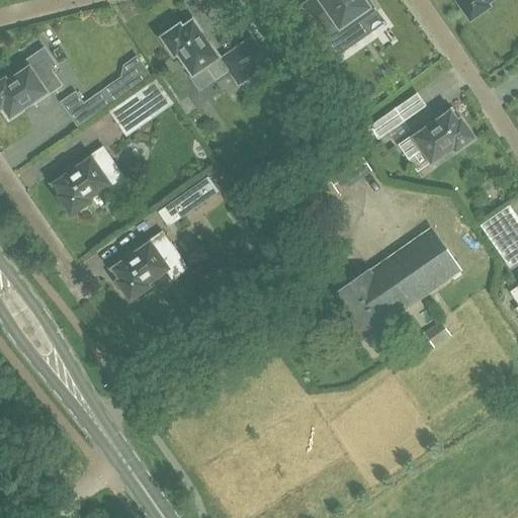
[(357,42),(345,25),(358,16),(362,21),(376,12),(367,0),(318,0),(327,11),(314,20),(338,57),(357,42)]
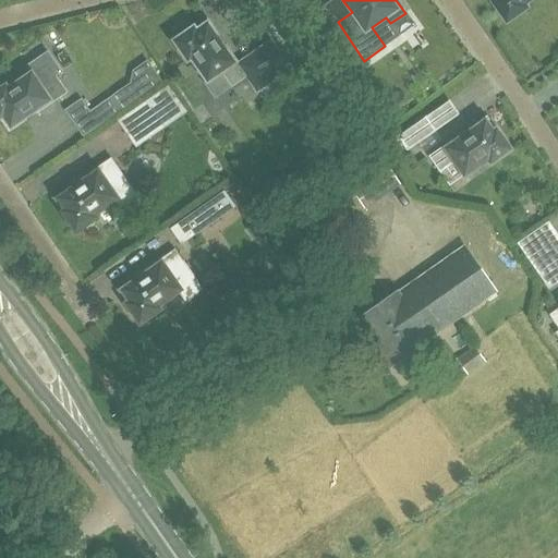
[(495,0),(493,2),(506,22),(525,8),(523,4),(529,0),(495,0)]
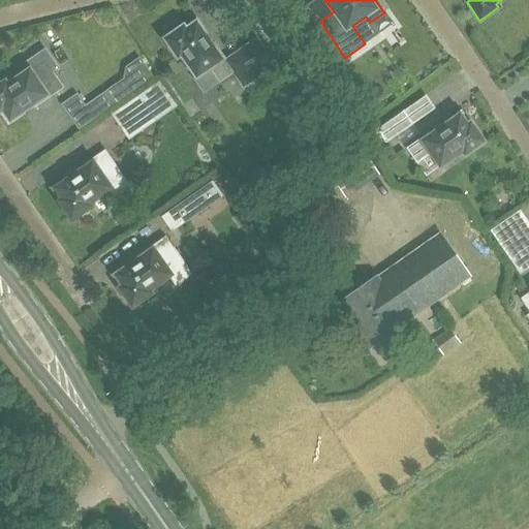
[(181,55),(196,78),(210,68),(220,83),(234,72),(244,87),(275,65),(256,39),(226,60),(214,42),(212,44),(196,22),(186,29),(184,26),(165,39),(178,58),(181,55)]
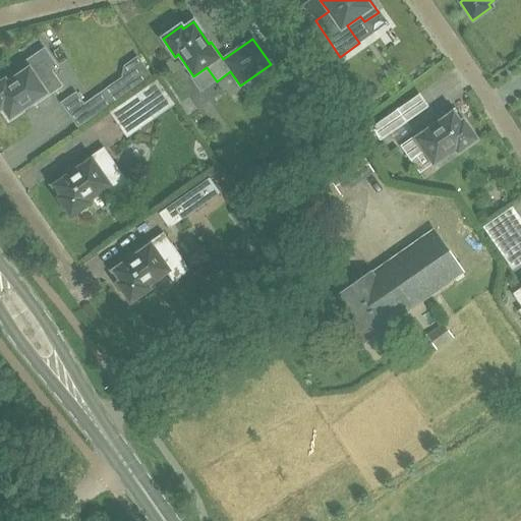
[(52,71),(38,81),(30,68),(7,83),(5,80),(0,82),(0,110),(3,109),(10,119),(32,104),(34,107),(62,87),(52,71)]
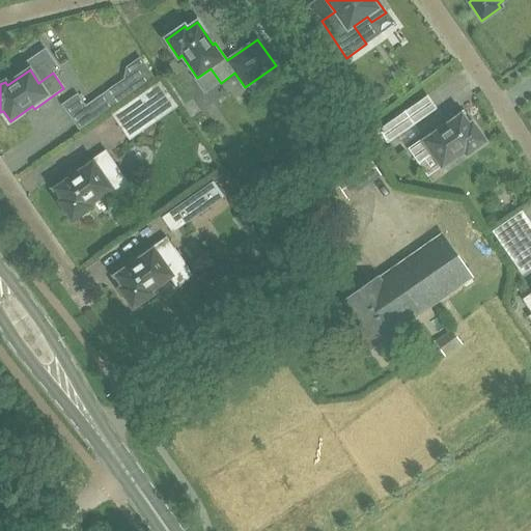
[(124,79),(108,90),(117,104),(134,92),(124,79)]
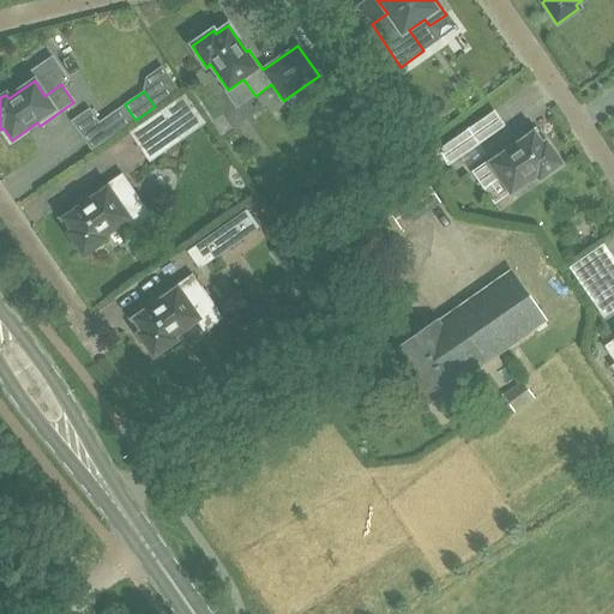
[(109,138),(136,120),(125,104),(106,118),(107,121),(101,125),(100,122),(98,122),(109,138)]
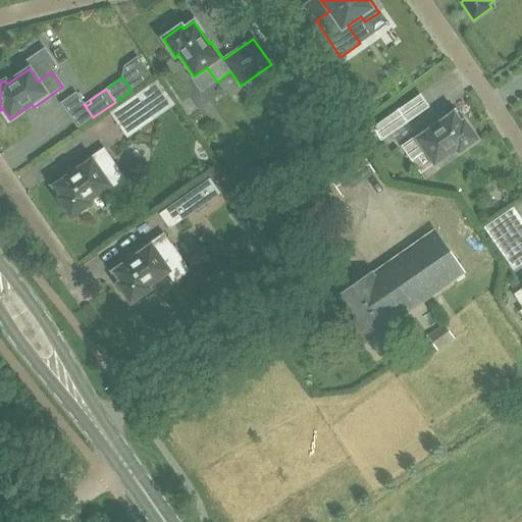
[(119,126),(146,108),(137,95),(110,113),(119,126)]
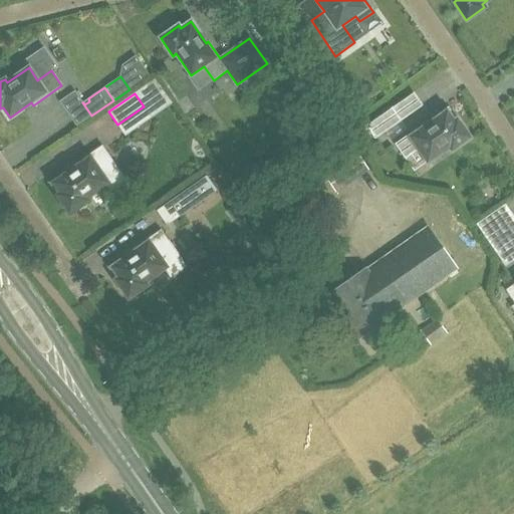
[(375,139),(402,120),(393,107),(366,125),(375,139)]
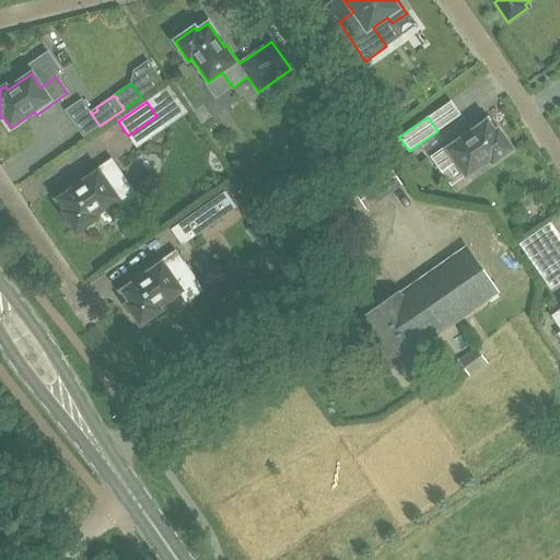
[(487,121),(471,132),(464,138),(462,136),(430,158),(441,173),(456,163),(466,176),(490,160),(492,164),(512,150),(498,130),(494,132),(487,121)]
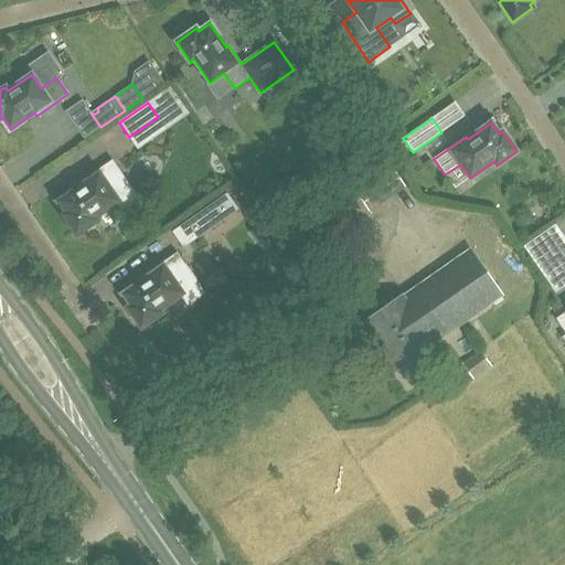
[(386,158),(349,183),(369,213),(406,187),(386,158)]
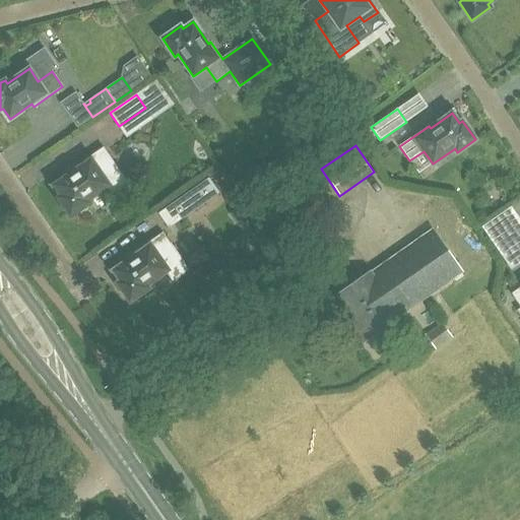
[(76,170),(68,176),(54,185),(61,195),(58,197),(71,215),(89,203),(87,200),(107,186),(114,196),(130,185),(104,147),(74,168),(76,170)]
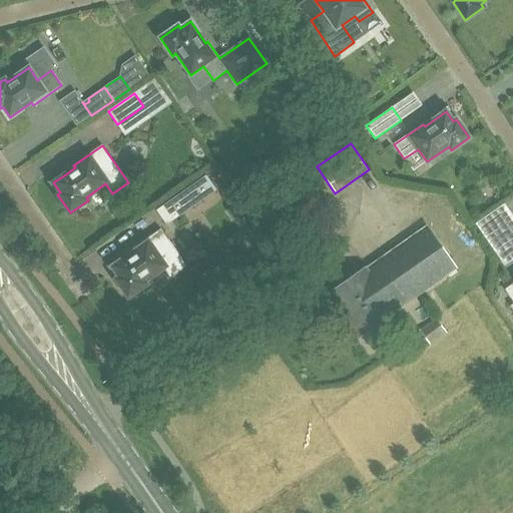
[(284,147),(274,154),(282,166),(292,159),(284,147)]
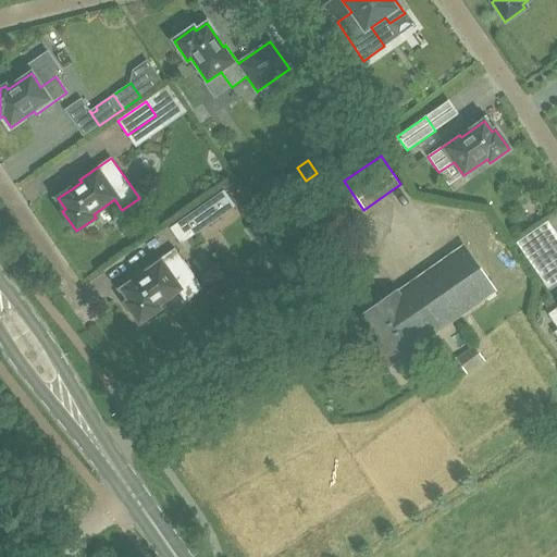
[(182,244),(180,242),(185,237),(187,240),(235,207),(224,190),(170,229),(181,245),(182,244)]
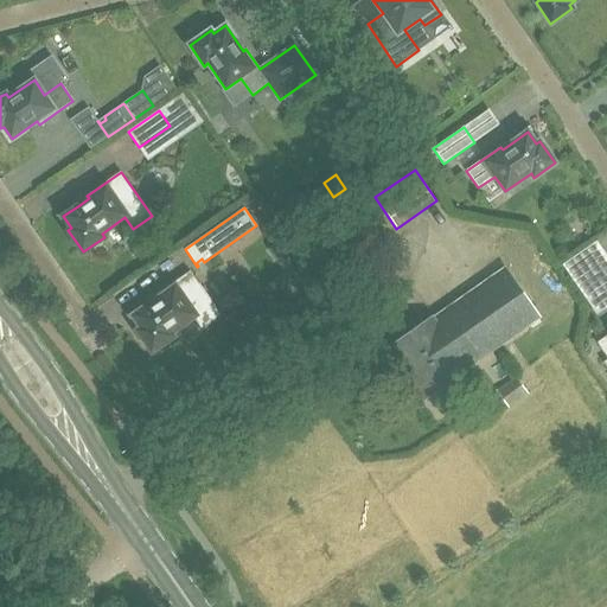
[(566,266),(587,298),(592,294),(602,308),(606,305),(606,259),(596,244),(566,266)]
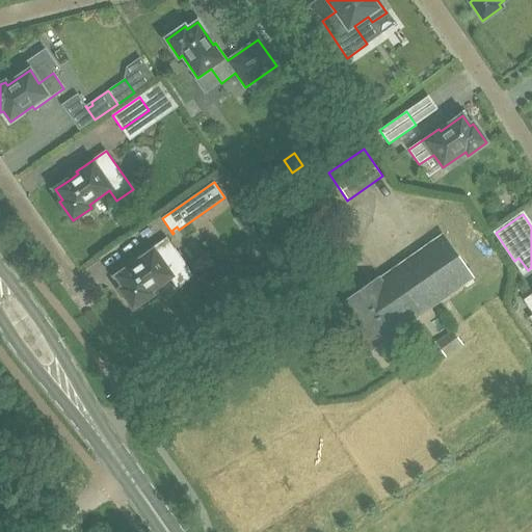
[(346,323),(350,320),(362,337),(357,339),(364,348),(368,345),(371,350),(387,339),(390,342),(399,335),(397,331),(474,277),(443,234),(382,276),(379,278),(379,277),(371,284),(369,282),(360,288),(362,290),(340,306),(343,309),(339,312),(346,323)]
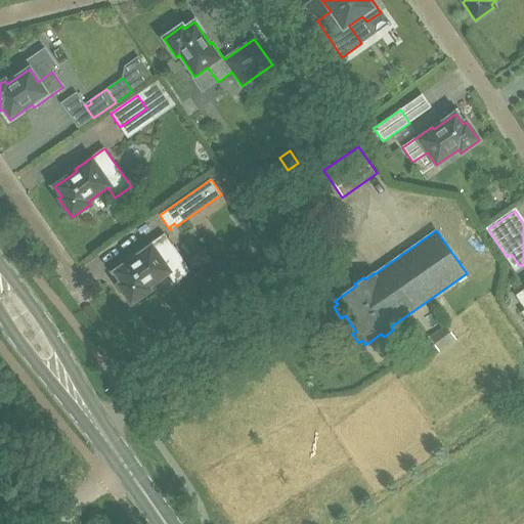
[(122,282),(119,285),(131,303),(149,291),(147,288),(167,273),(174,284),(190,272),(164,234),(135,255),(136,257),(115,272),(122,282)]
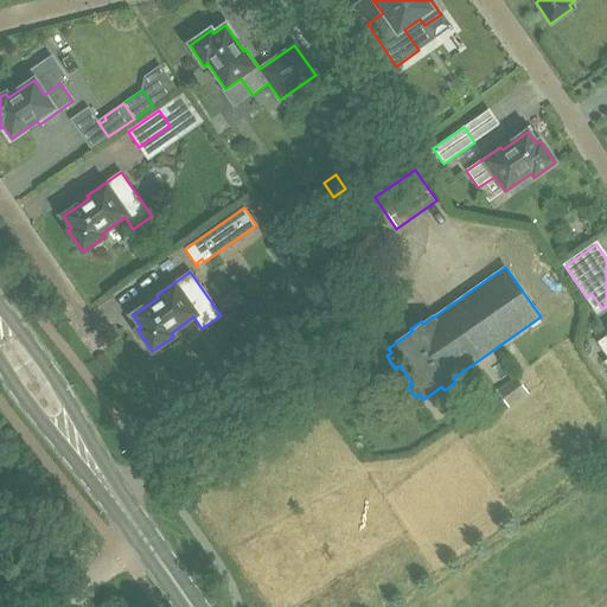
[(606,336),(596,343),(606,357),(606,360),(604,364),(606,369),(606,336)]
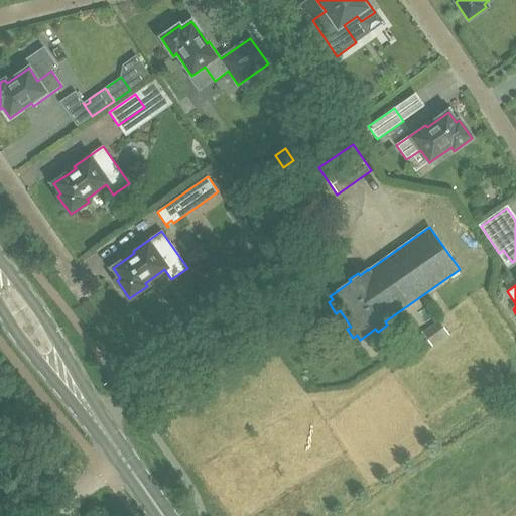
[(438,319),(421,332),(432,346),(448,334),(438,319)]
